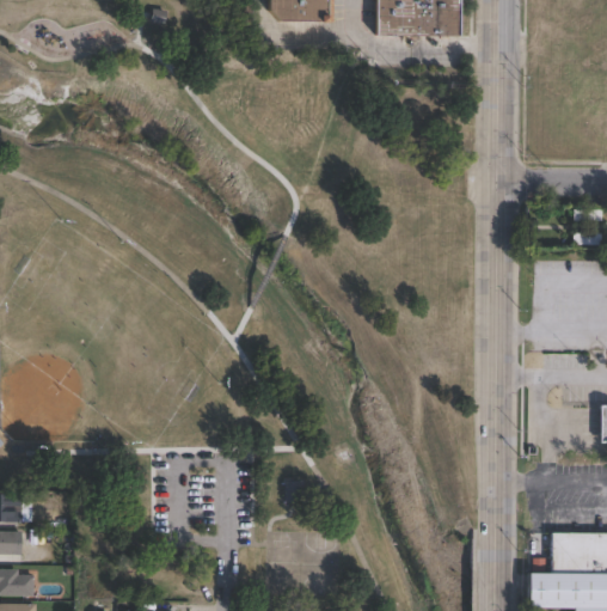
[(335,0),(335,25),(283,25),(271,12),(271,0),(335,0)]
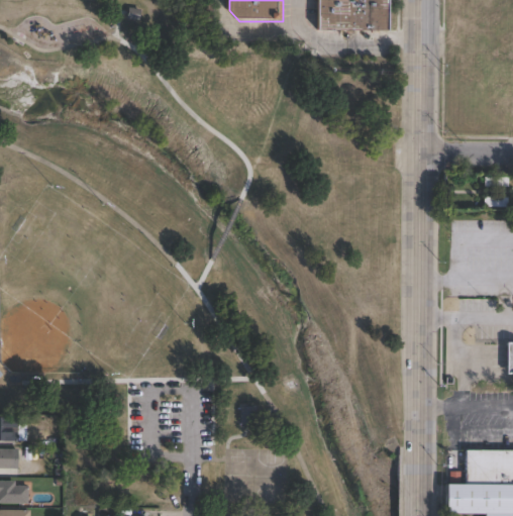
[(389,0),(389,30),(317,29),(317,0),(389,0)]
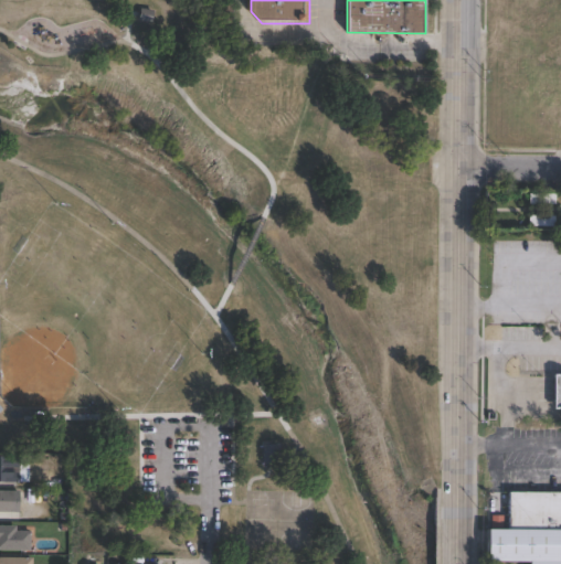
[(532,204),(559,204),(559,193),(532,193),(532,204)]
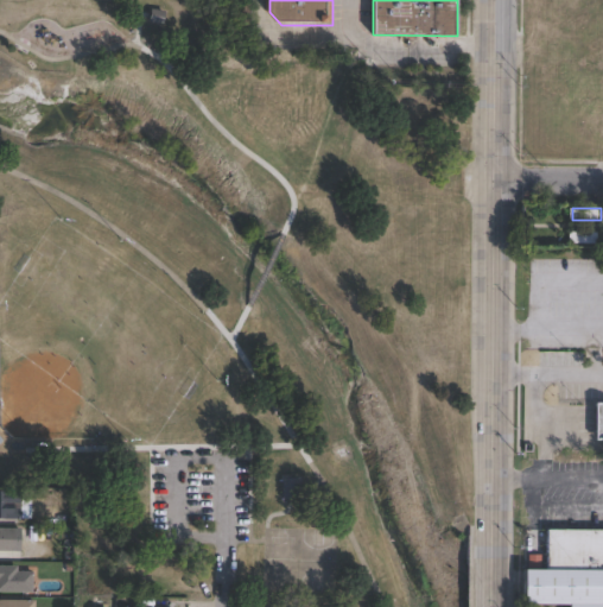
[(601,232),(572,232),(572,244),(601,244),(601,232)]
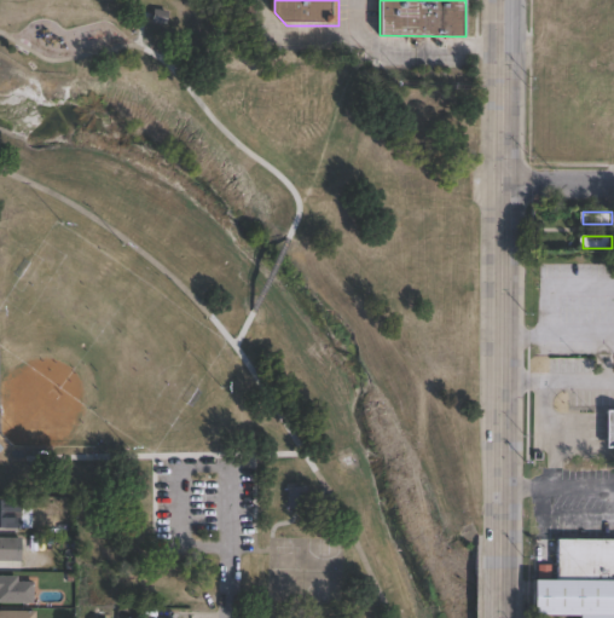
[(9,529),(0,529),(0,498),(25,500),(25,520),(17,520),(17,524),(9,524),(9,529)]
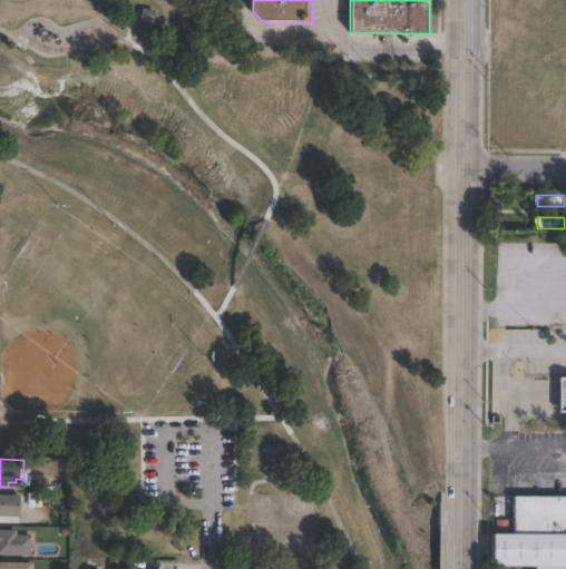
[(17,516),(0,514),(0,494),(18,496),(17,516)]
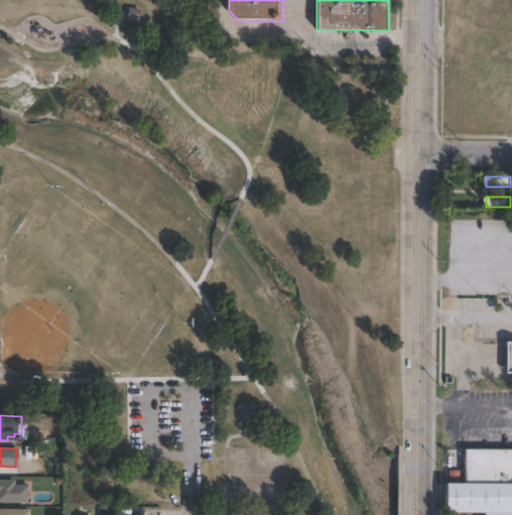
[(485,514),(485,511),(448,511),(448,482),(467,482),(467,448),(511,448),(511,514),(485,514)]
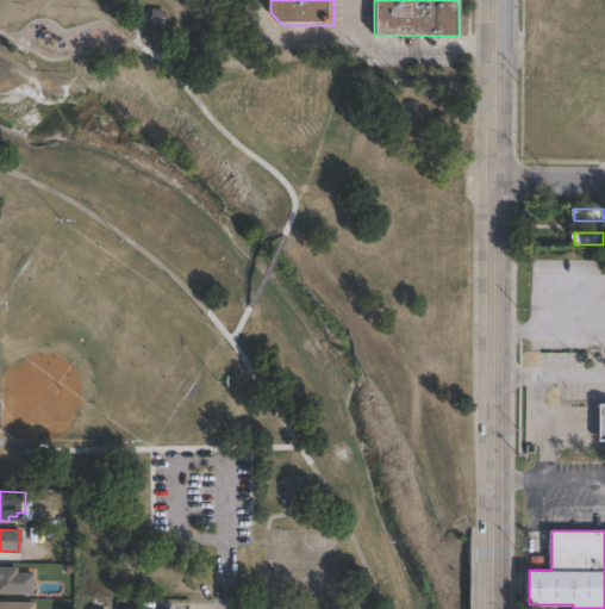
[(143,565),(143,588),(180,588),(180,565),(143,565)]
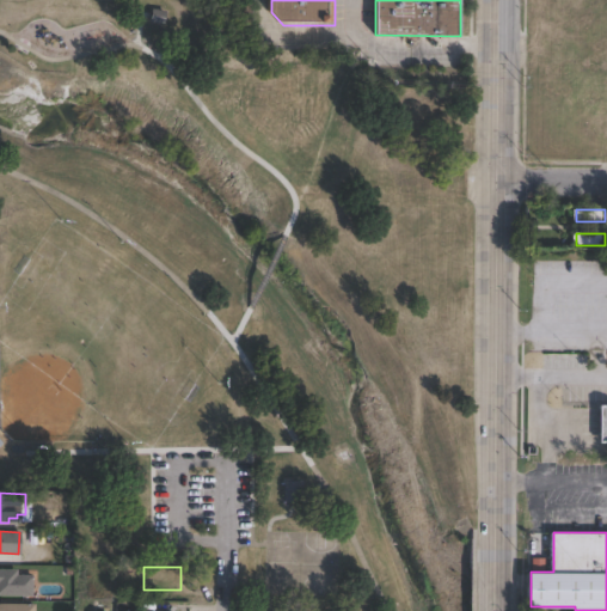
[(0,597),(37,597),(37,570),(0,570),(0,597)]
